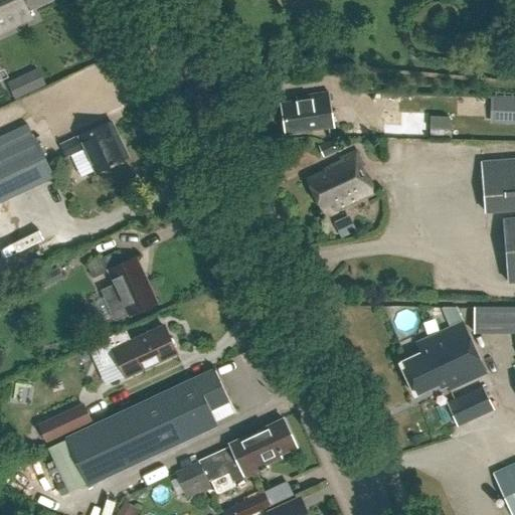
[(0,0),(0,30),(31,16),(27,9),(47,0),(0,0)]
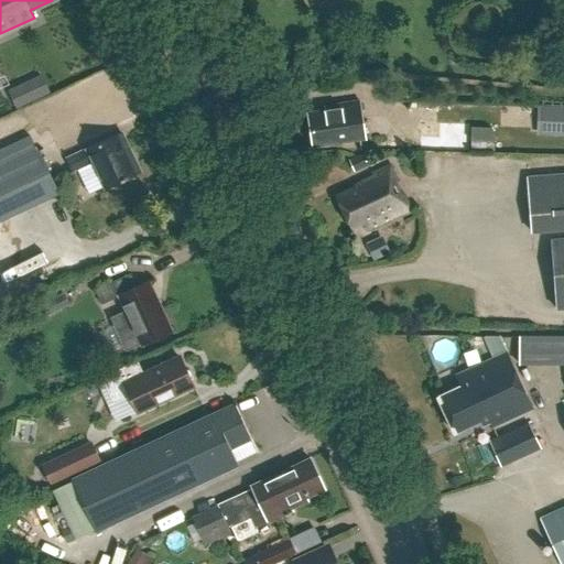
[(41,76),(29,82),(36,97),(49,91),(41,76)]
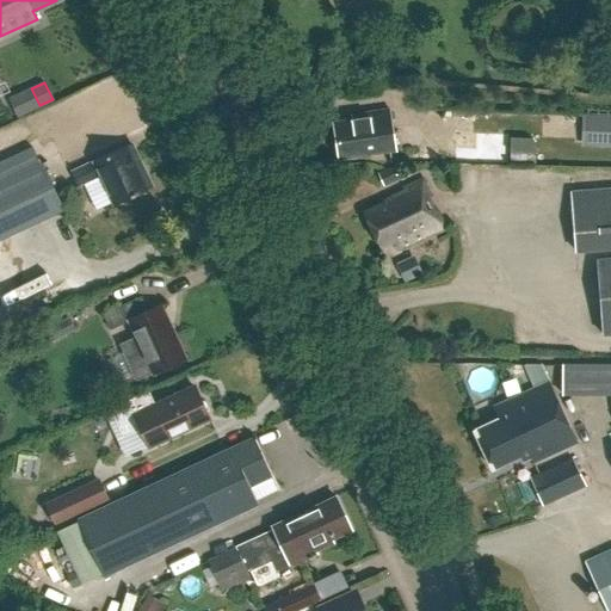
[(334,122),(337,135),(340,158),(394,149),(388,110),(350,116),(351,119),(334,122)]
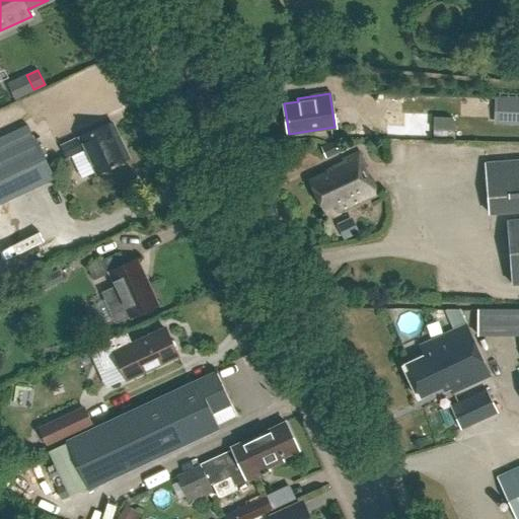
[(518,98),(495,98),(494,125),(518,125),(518,98)]
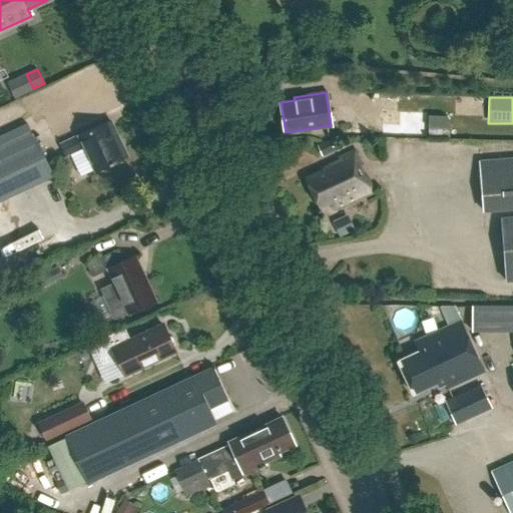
[(423,113),(384,111),(383,136),(386,136),(422,138),(423,113)]
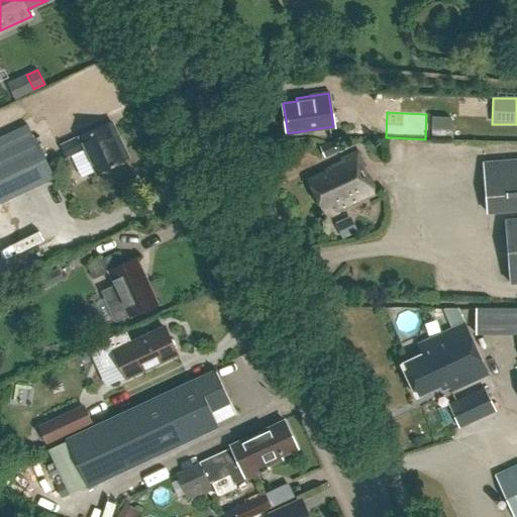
[(0,202),(54,177),(35,138),(33,139),(26,124),(0,135),(0,202)]
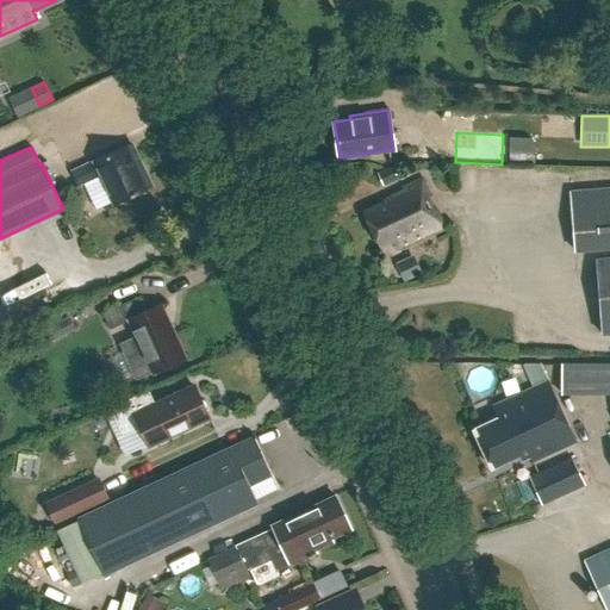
[(150,186),(134,150),(125,154),(122,147),(72,170),(78,185),(100,174),(113,204),(150,186)]
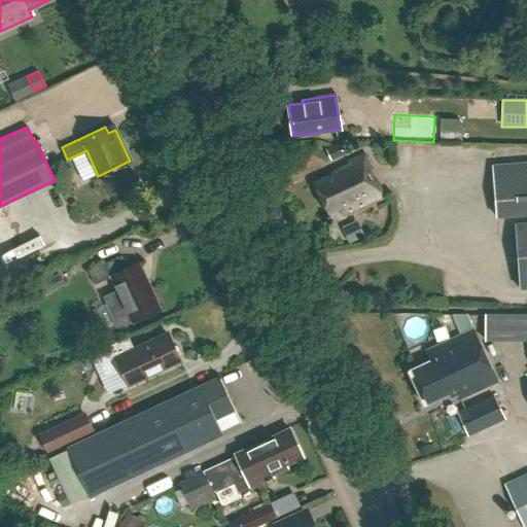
[(345,153),(340,143),(325,150),(330,161),(345,153)]
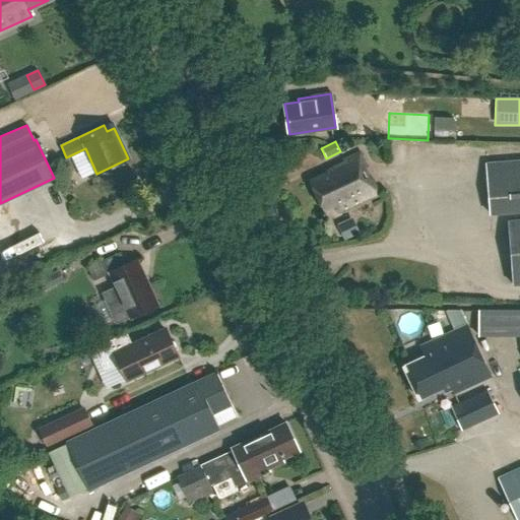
[(367,168),(360,153),(335,165),(336,167),(327,171),(328,173),(310,181),(323,210),(335,205),(338,211),(378,193),(372,180),(370,181),(365,169),(367,168)]
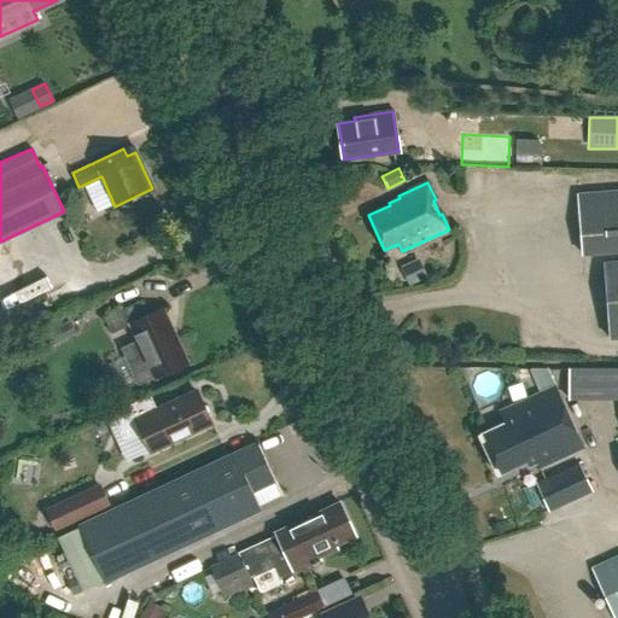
[(477,197),(491,200),(495,186),(481,182),(477,197)]
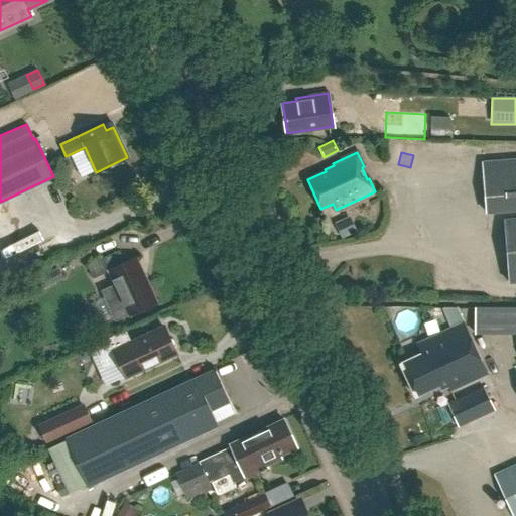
[(515,159),(482,163),(486,213),(515,210),(515,159)]
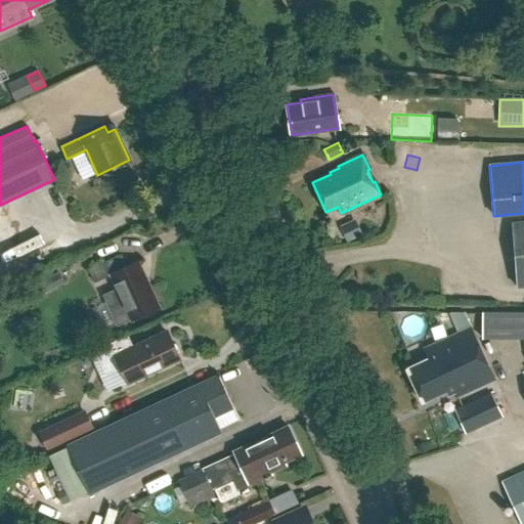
[(523,220),(512,221),(517,287),(523,286),(523,220)]
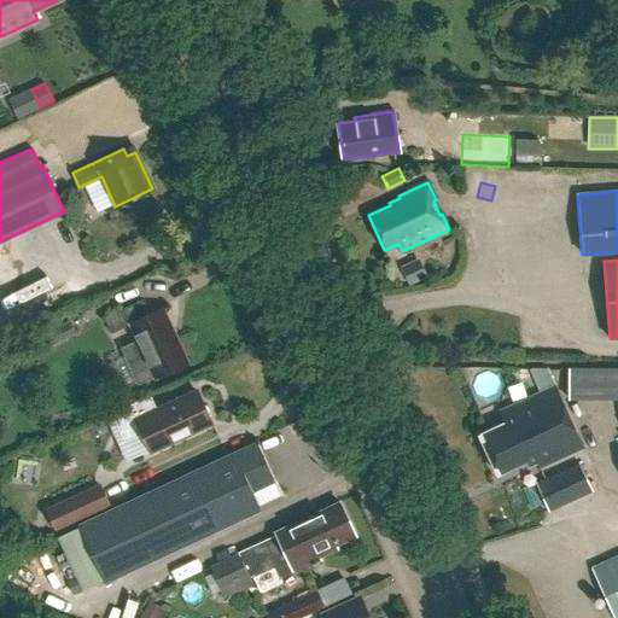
[(138,384),(155,377),(188,361),(163,308),(145,315),(139,302),(105,318),(112,332),(130,324),(139,342),(121,349),(138,384)]
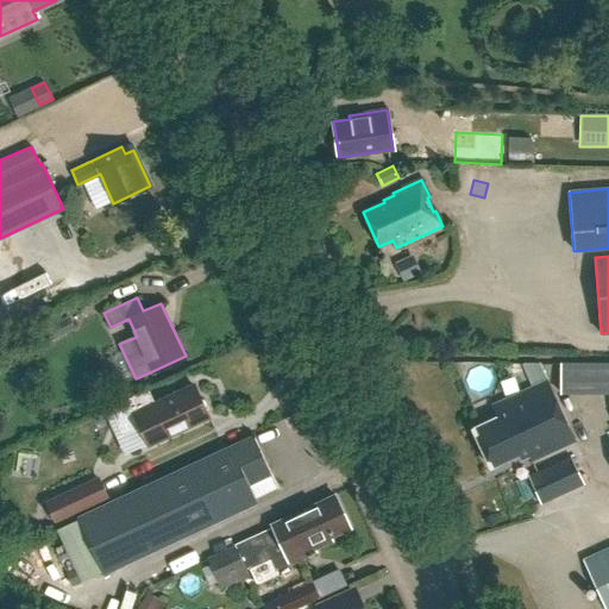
[(56,338),(76,330),(70,316),(49,325),(48,322),(32,328),(38,341),(54,334),(56,338)]
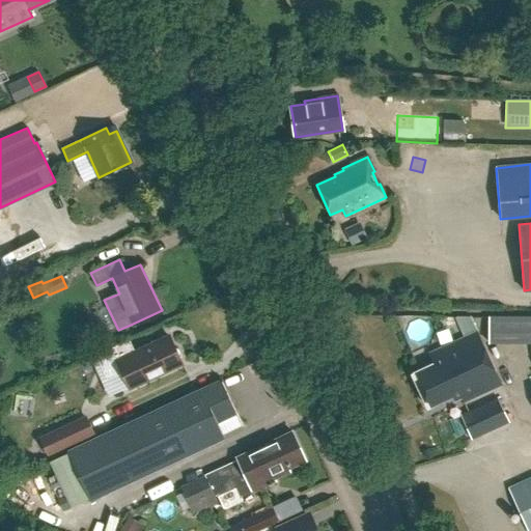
[(530,341),(530,316),(488,316),(487,341),(530,341)]
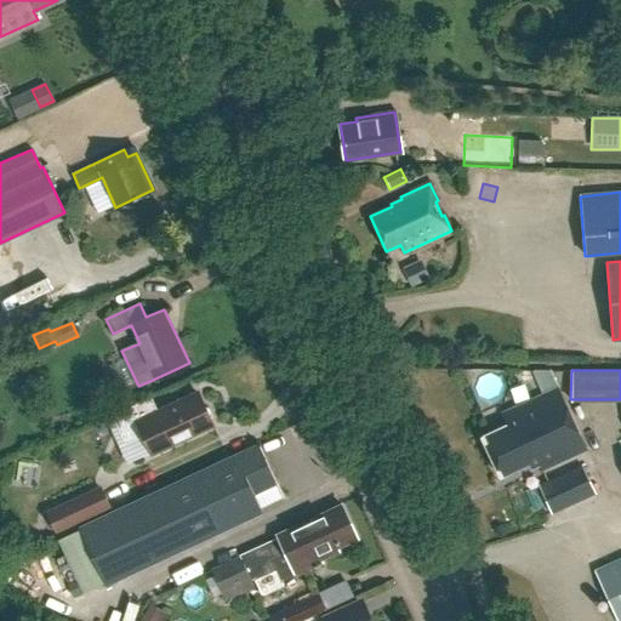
[(586,449),(558,387),(508,410),(506,425),(482,436),(500,476),(529,462),(531,468),(539,465),(541,469),(586,449)]
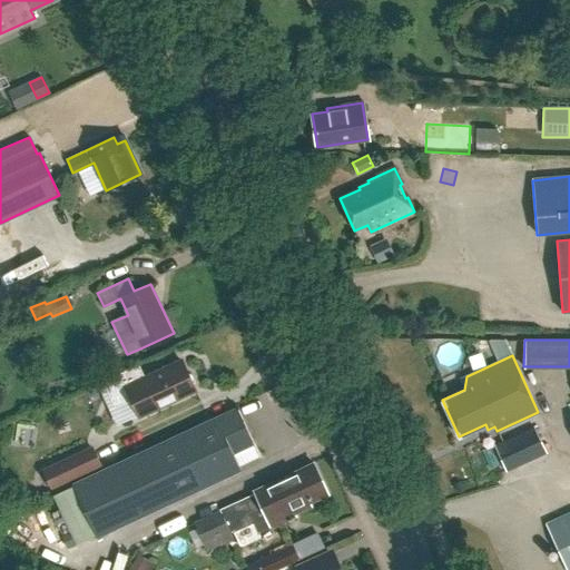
[(102,380),(115,406),(130,399),(138,415),(195,389),(193,385),(195,381),(192,374),(187,372),(182,361),(145,377),(139,364),(102,380)]
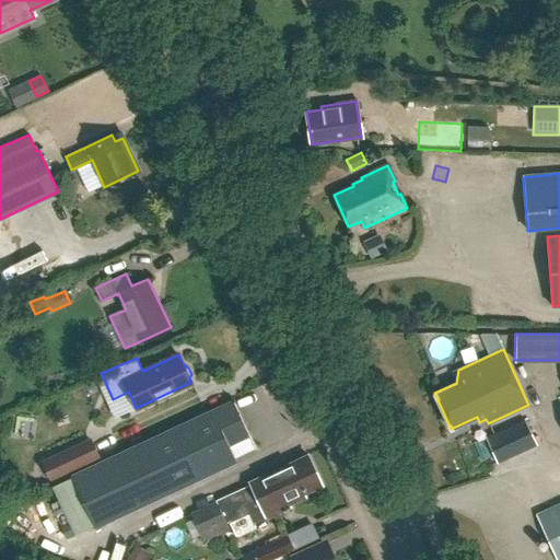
[(235,461),(228,444),(247,434),(232,401),(71,477),(94,526),(235,461)]
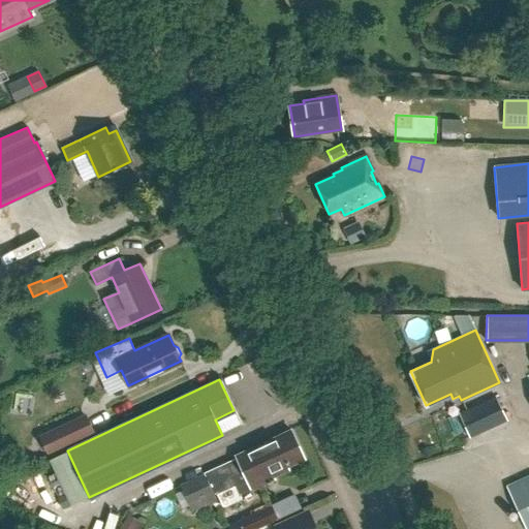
[(506,421),(495,396),(459,412),(470,437),(506,421)]
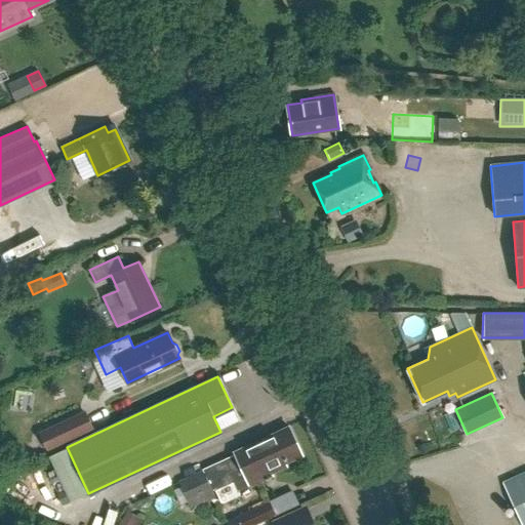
[(47,451),(95,430),(86,410),(39,432),(47,451)]
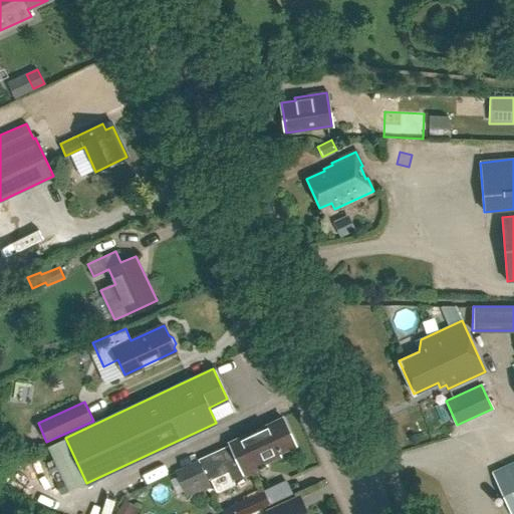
[(281,417),(240,436),(228,442),(229,444),(197,459),(198,459),(174,470),(184,491),(209,479),(216,493),(234,484),(233,481),(245,475),(266,465),(265,463),(280,456),(279,453),(294,446),(281,417)]
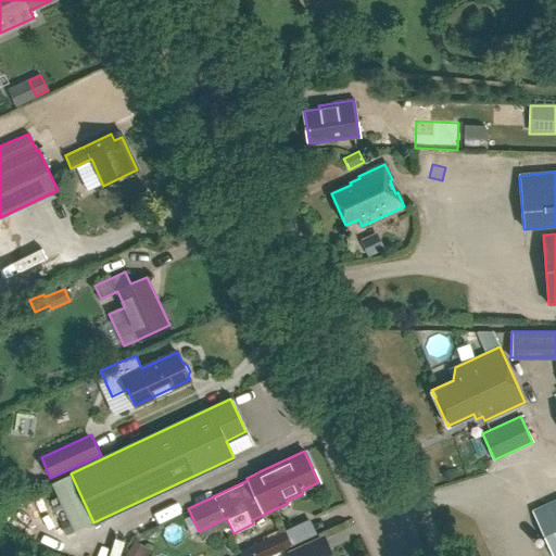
[(17,478),(36,469),(30,459),(12,467),(17,478)]
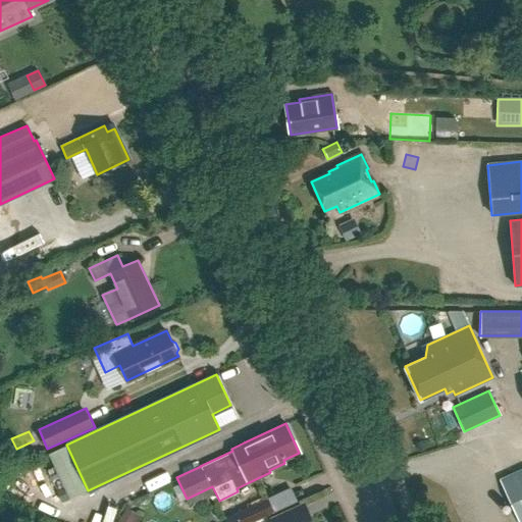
[(50,454),(71,499),(88,490),(66,446),(50,454)]
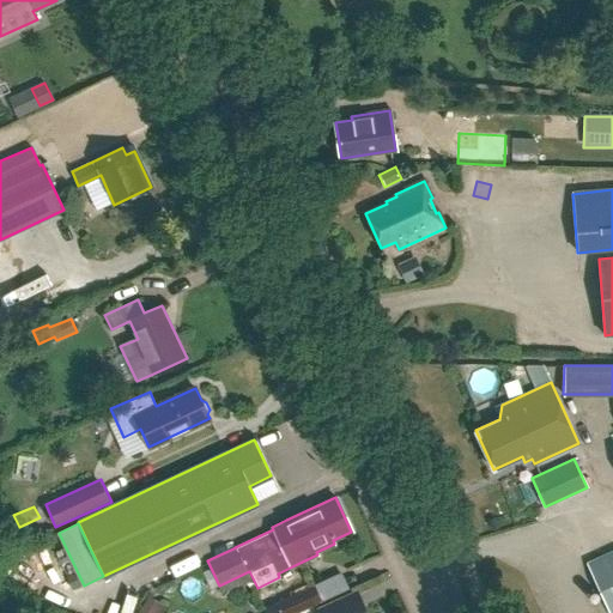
[(612,612),(612,552),(610,554),(587,565),(608,612),(612,612)]
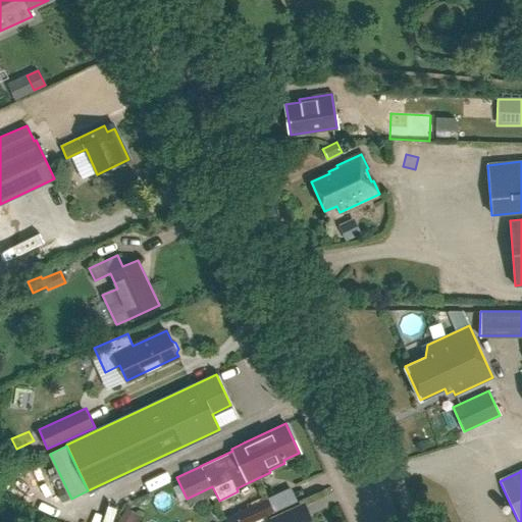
[(20,486),(18,497),(47,505),(50,494),(20,486)]
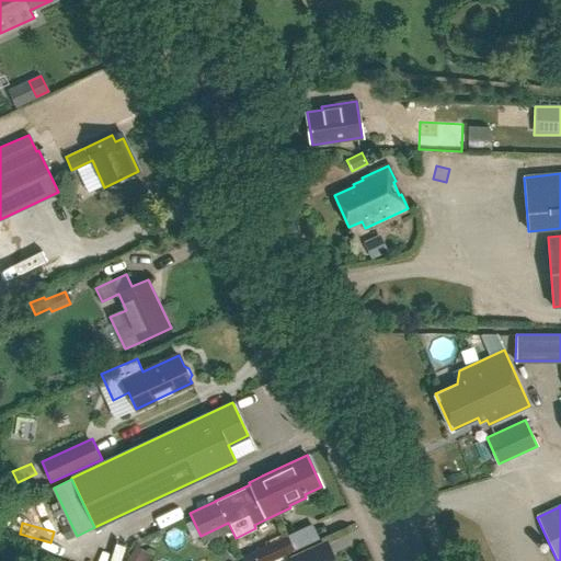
[(243,560),(268,560),(293,550),(286,536),(242,557),(243,560)]
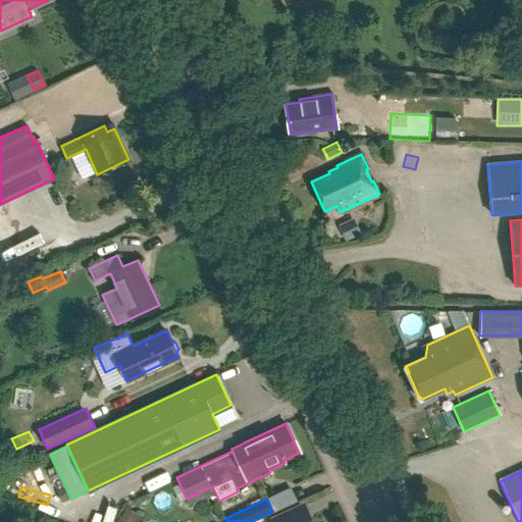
[(311,521),(304,504),(270,519),(271,521),(311,521)]
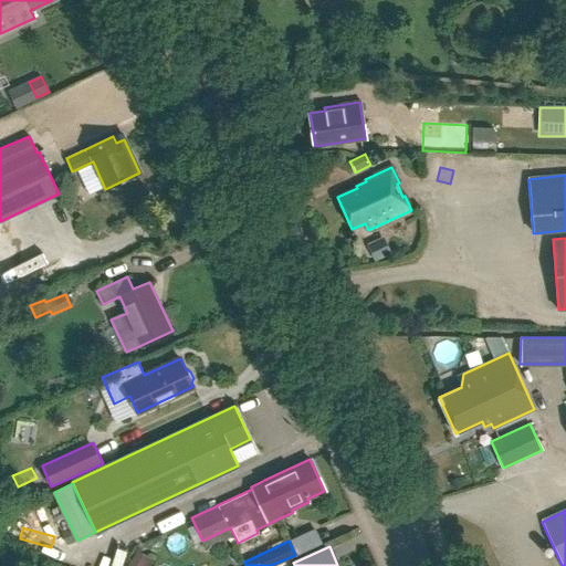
[(152,565),(156,561),(138,551),(128,565),(152,565)]
